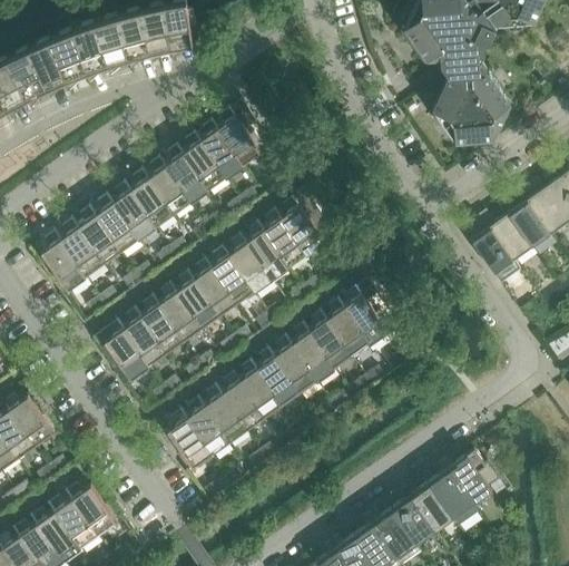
[(163,7),(160,7),(169,50),(170,52),(172,58),(173,59),(187,49),(193,48),(193,46),(189,28),(195,27),(192,9),(186,10),(185,3),(185,0),(172,2),(173,6),(163,7)]
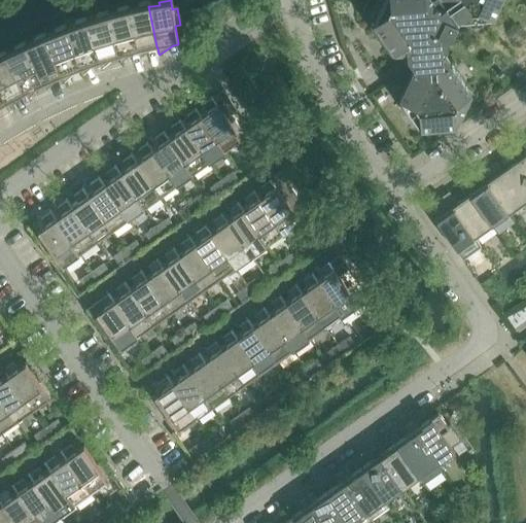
[(409,63),(415,71),(399,103),(420,132),(455,129),(470,97),(442,57),(457,25),(492,22),(501,0),(360,0),(359,4),(365,6),(360,19),(390,61),(407,60),(409,63)]
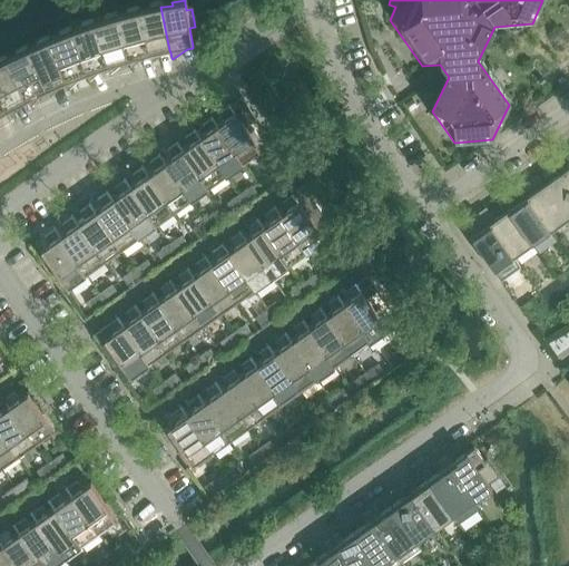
[(139,12),(138,12),(148,56),(148,57),(149,57),(150,64),(151,64),(166,54),(170,52),(169,50),(160,7),(163,7),(162,5),(148,8),(149,10),(139,12)]
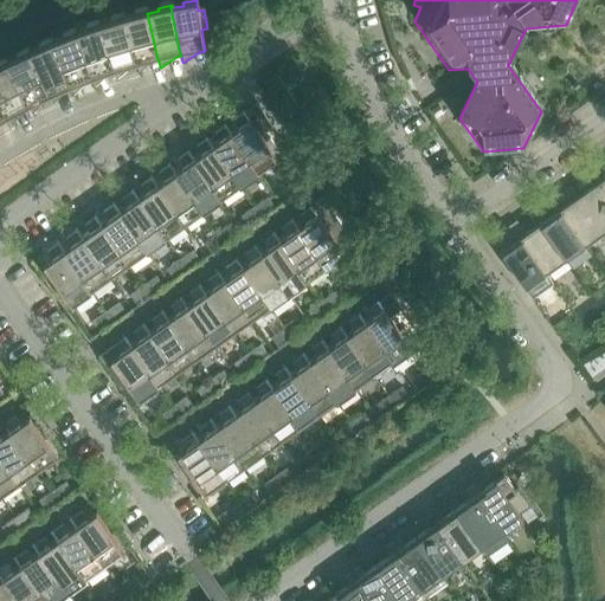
[(123,19),(122,19),(135,65),(135,66),(136,66),(139,73),(153,62),(158,60),(158,59),(147,13),(148,13),(147,11),(133,14),(134,17),(123,19)]
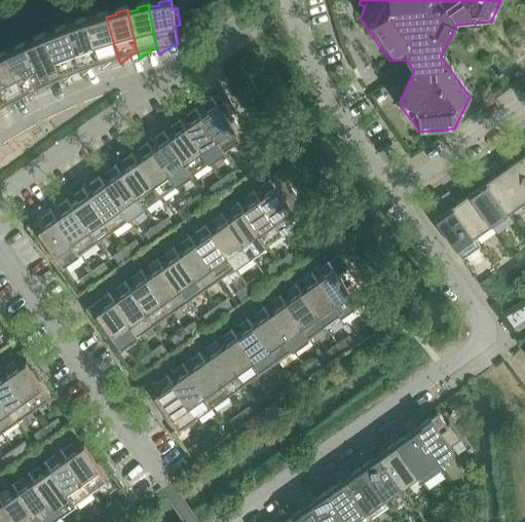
[(95,19),(95,21),(86,23),(85,24),(98,63),(99,64),(101,69),(114,60),(117,58),(117,57),(106,16),(107,16),(107,14),(95,19)]
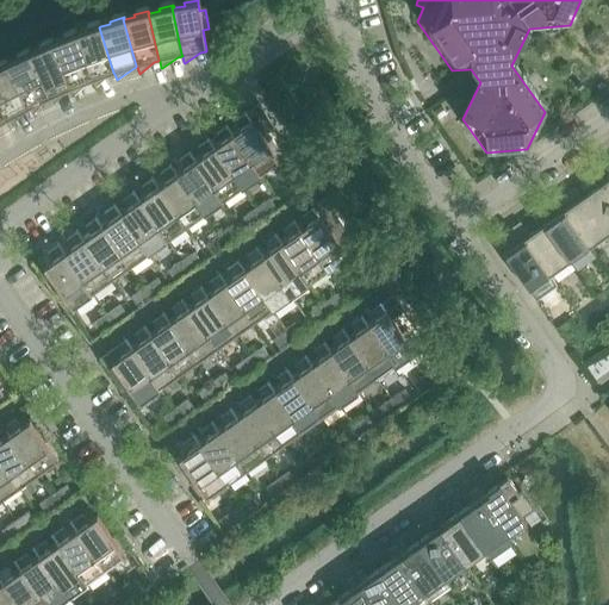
[(86,29),(86,31),(76,35),(75,36),(92,80),(92,82),(93,82),(94,88),(95,88),(110,76),(115,74),(113,73),(99,27),(100,26),(99,24),(86,29)]
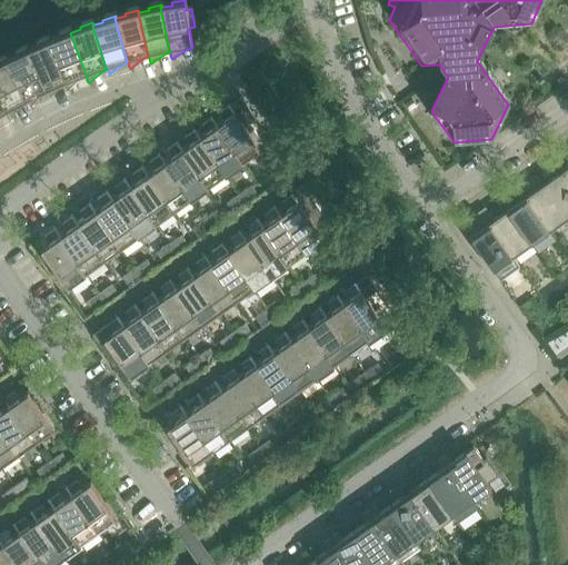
[(49,41),(48,42),(65,82),(66,85),(68,90),(69,90),(81,78),(86,77),(86,75),(70,33),(71,32),(70,30),(58,36),(58,38),(49,41)]
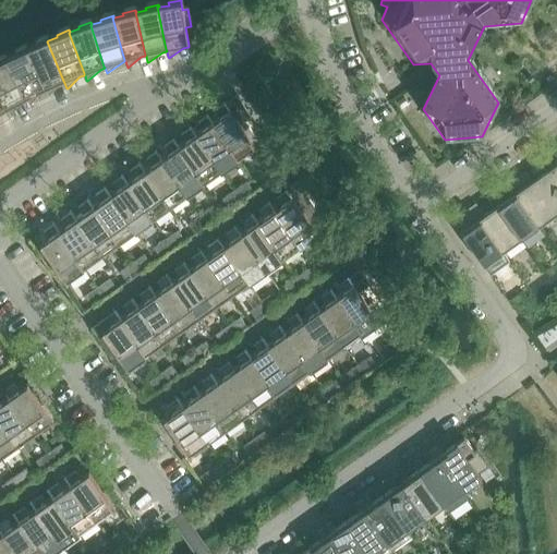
[(47,38),(35,44),(36,46),(27,50),(25,50),(44,89),(44,92),(45,92),(48,97),(60,85),(64,83),(63,81),(47,41),(48,40),(47,38)]
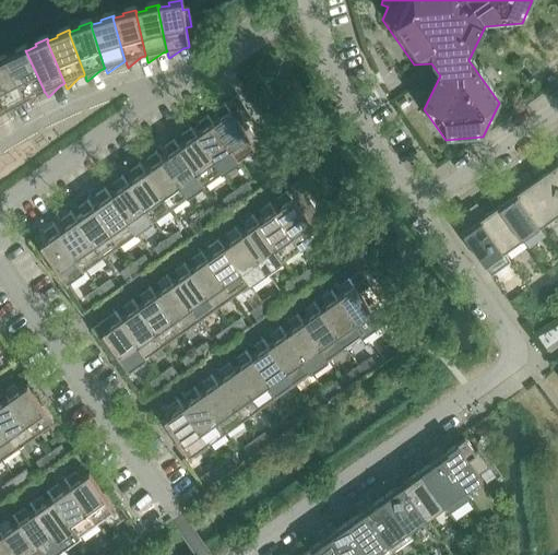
[(13,54),(14,56),(6,60),(4,61),(24,99),(25,102),(26,101),(28,106),(30,106),(40,94),(44,92),(44,90),(25,50),(27,50),(26,48),(13,54)]
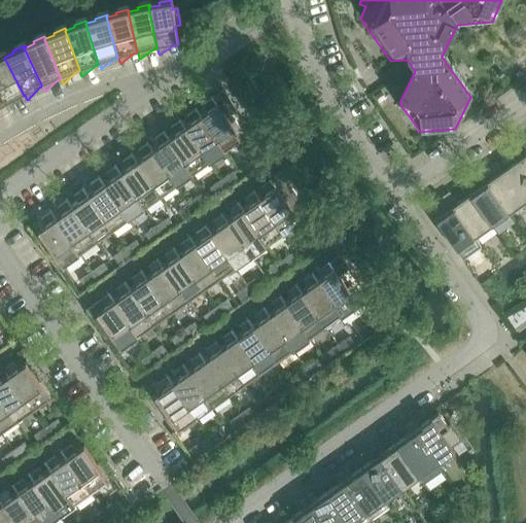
[(23,94),(4,58),(5,57),(4,55),(0,57),(0,95),(4,103),(6,105),(9,110),(20,98),(24,96),(23,94)]
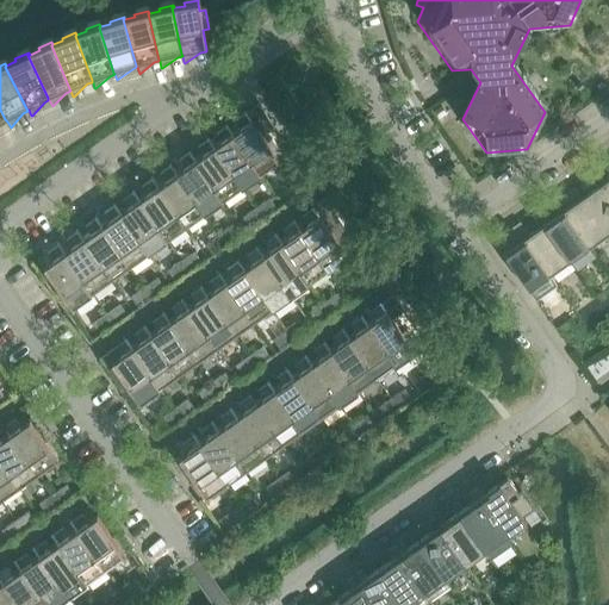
[(243,117),(244,118),(234,125),(240,133),(232,138),(231,138),(260,179),(278,166),(279,167),(280,166),(278,163),(283,160),(271,143),(266,147),(262,141),(273,132),(258,108),(246,117),(244,116),(243,117)]
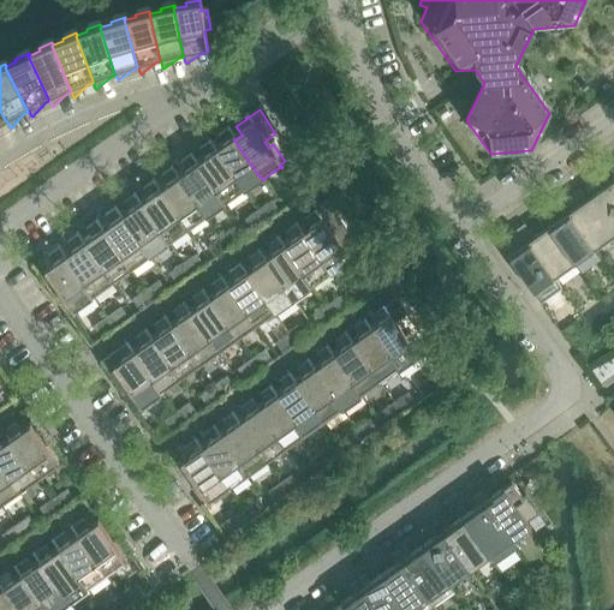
[(445,112),(437,117),(442,124),(449,119),(445,112)]
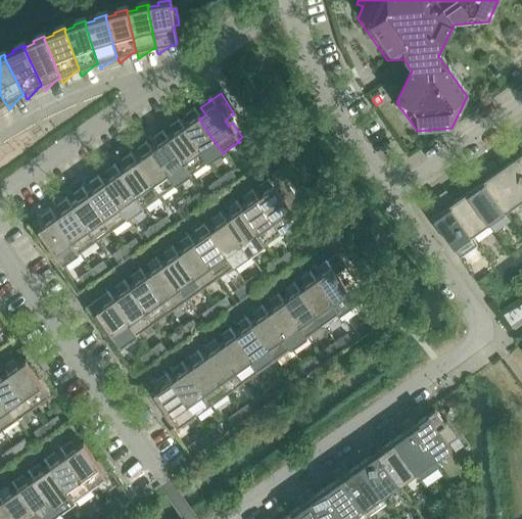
[(184,119),(189,126),(183,130),(182,130),(206,164),(223,153),(198,119),(199,119),(194,110),(192,111),(193,112),(184,119)]
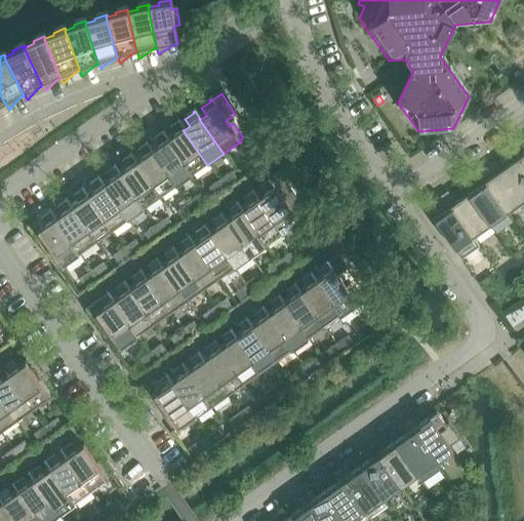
[(168,142),(166,142),(191,176),(207,165),(183,130),(184,130),(178,122),(176,123),(177,124),(169,130),(173,137),(168,142)]
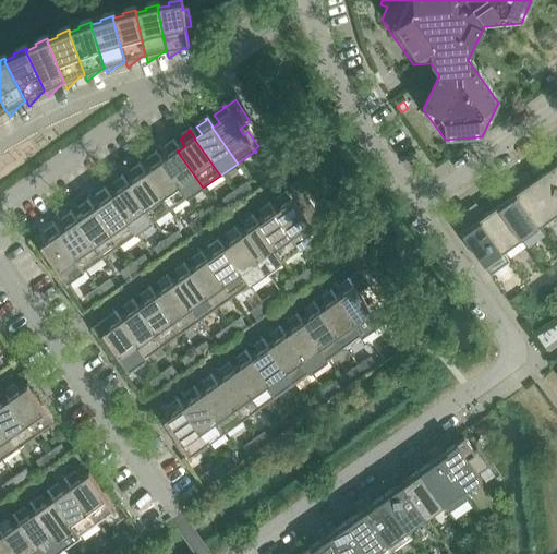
[(161,163),(160,164),(186,200),(203,188),(177,151),(179,151),(172,142),(171,143),(172,144),(162,151),(168,158),(161,163)]
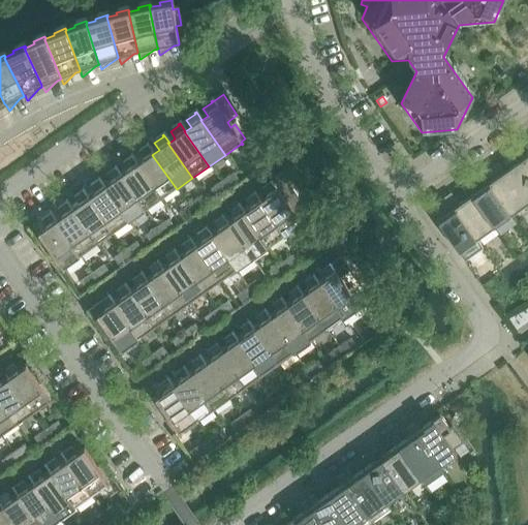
[(146,147),(147,148),(137,154),(143,161),(136,165),(135,166),(160,201),(177,189),(152,155),(153,154),(147,146),(146,147)]
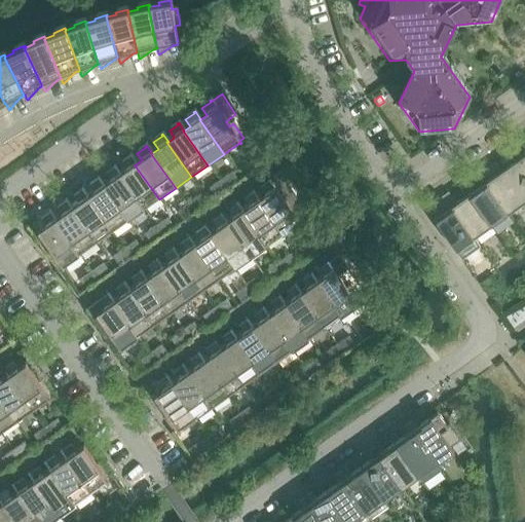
[(516,147),(507,153),(507,154),(511,159),(520,153),(516,147)]
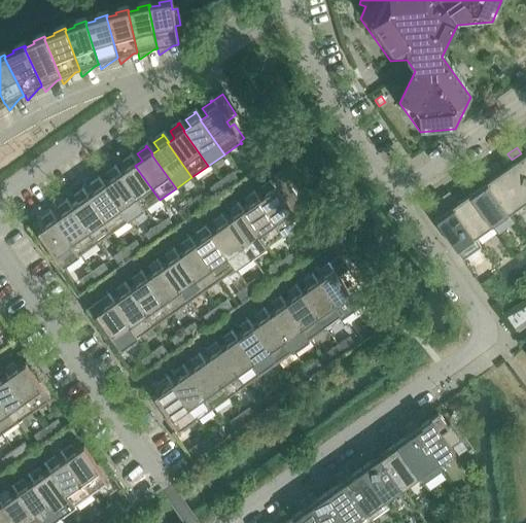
[(516,166),(503,174),(525,205),(525,204),(525,170),(520,162),(525,159),(521,153),(512,160),(516,166)]
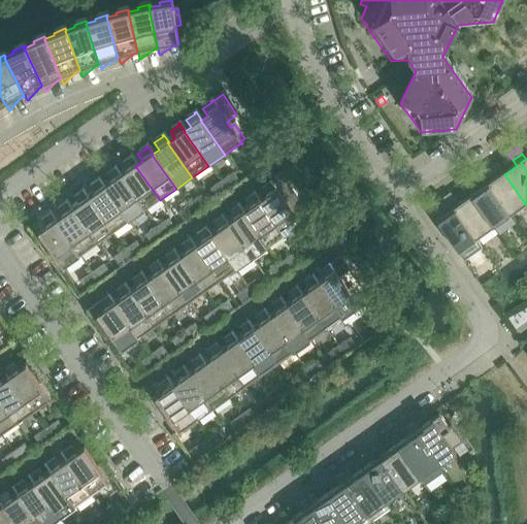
[(129,158),(130,159),(122,165),(126,172),(121,176),(119,177),(143,211),(160,200),(135,166),(136,165),(131,157),(129,158)]
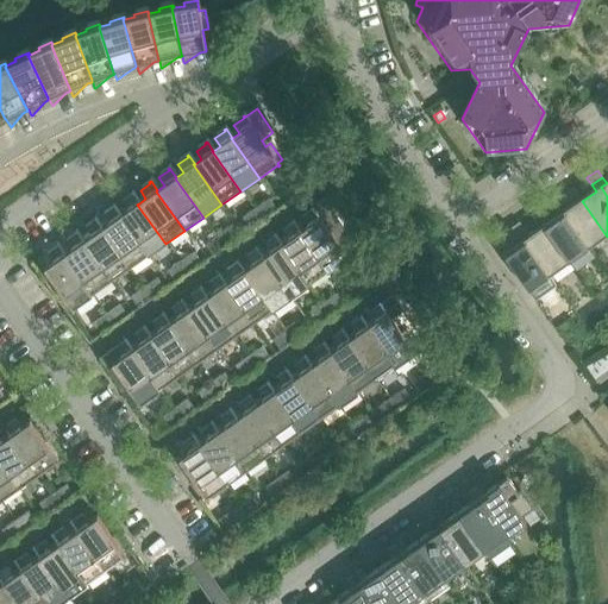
[(292,186),(279,195),(286,206),(300,196),(292,186)]
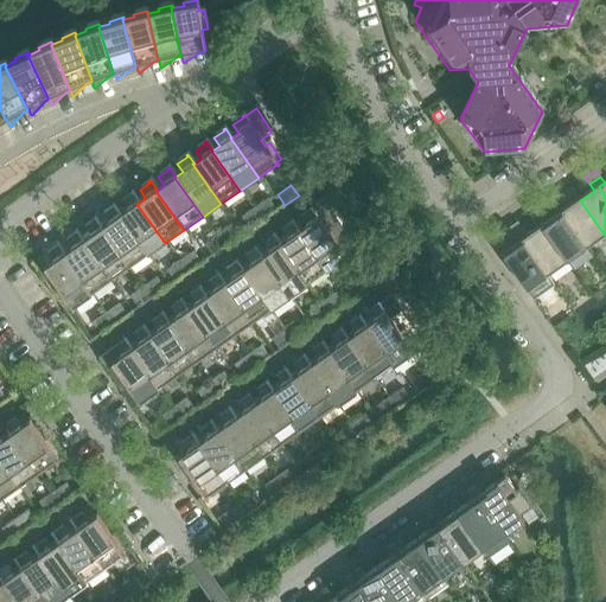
[(120,216),(119,217),(147,256),(165,243),(136,204),(139,203),(132,193),(131,194),(132,196),(121,203),(127,211),(120,216)]
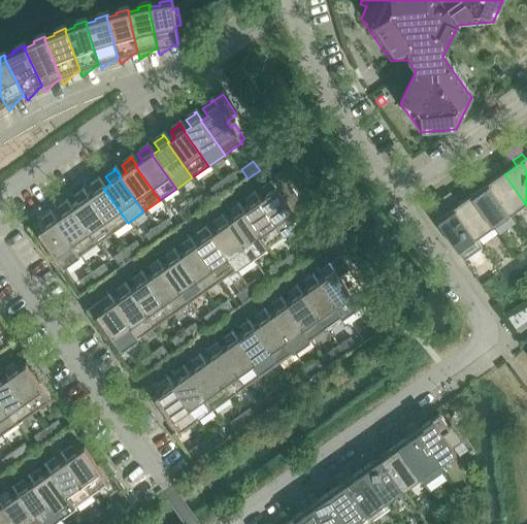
[(484,171),(474,178),(479,185),(488,177),(484,172),(484,171)]
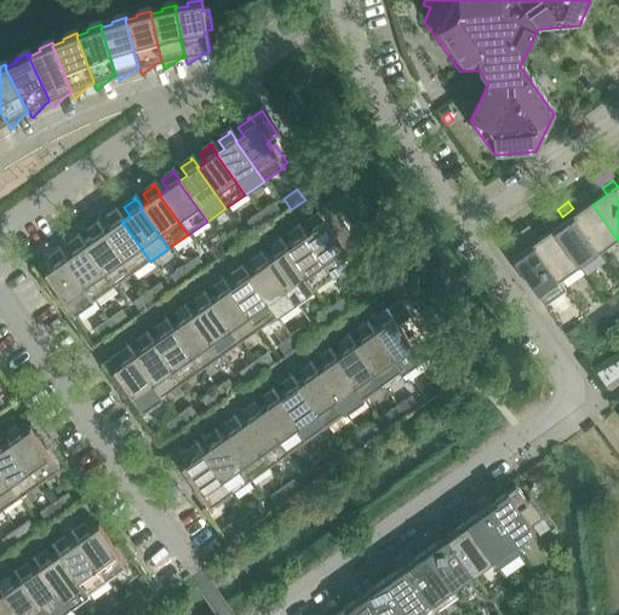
[(578,216),(572,219),(599,256),(618,241),(592,205),(578,216)]
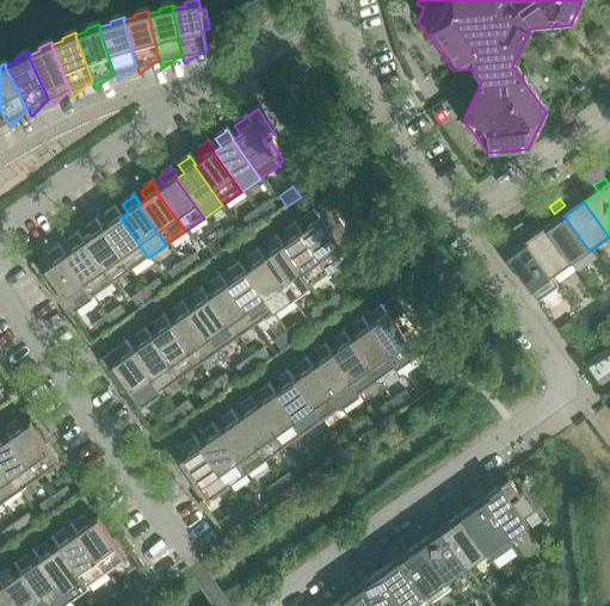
[(269,203),(256,212),(263,223),(277,214),(269,203)]
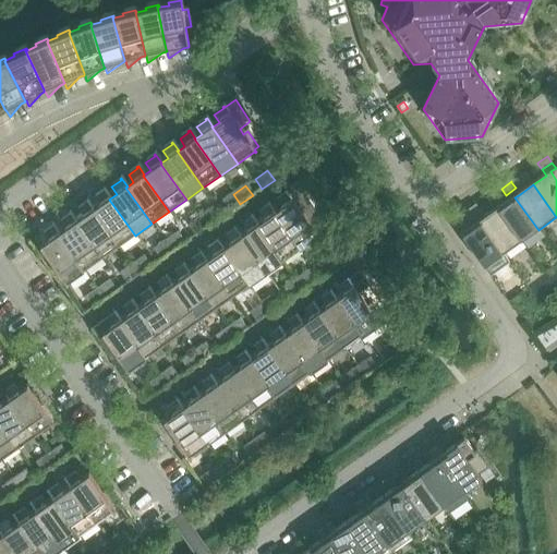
[(285,195),(276,202),(280,209),(275,214),(273,215),(299,251),(316,239),(316,240),(318,239),(317,238),(327,231),(302,195),(297,187),(286,194),(286,193),(283,194),(285,195)]
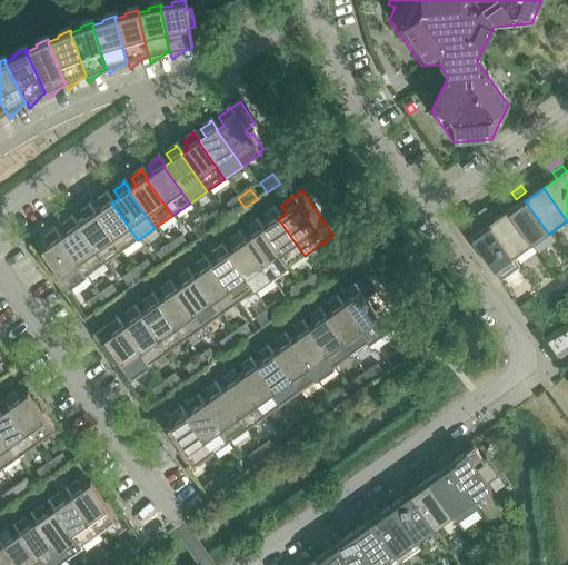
[(519,205),(506,215),(530,248),(549,235),(525,201),(530,198),(526,191),(516,199),(519,205)]
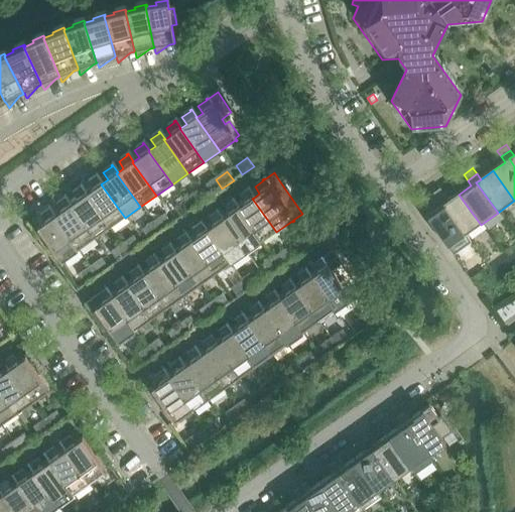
[(87,184),(92,190),(86,195),(85,196),(109,230),(125,218),(101,184),(102,183),(96,175),(95,176),(96,177),(87,184)]
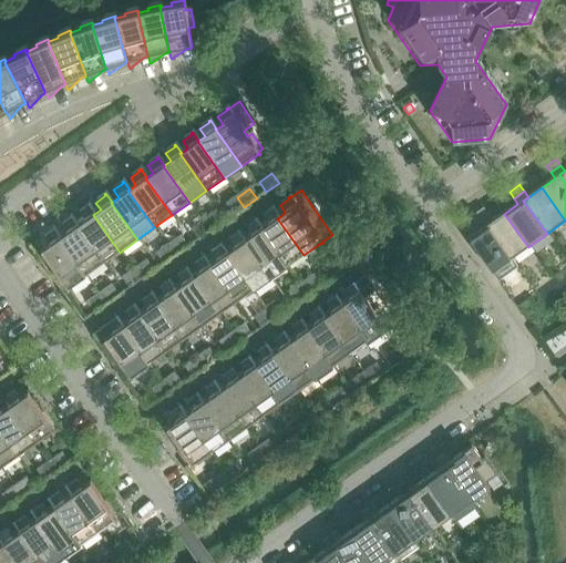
[(237,197),(224,206),(232,216),(244,207),(237,197)]
